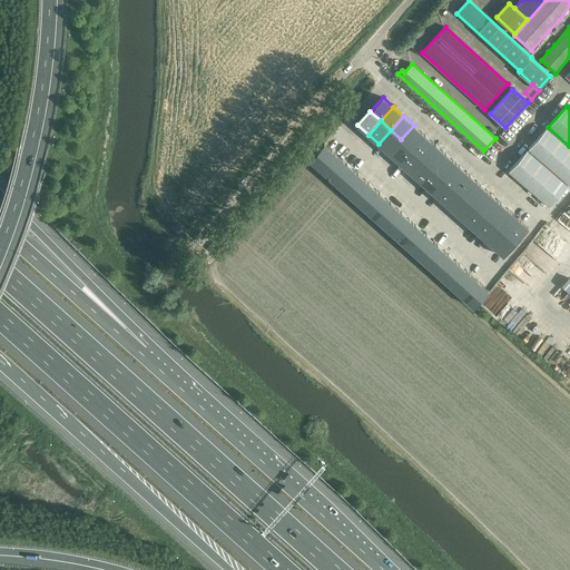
[(412,148),(424,135),(414,125),(401,139),(412,148)]
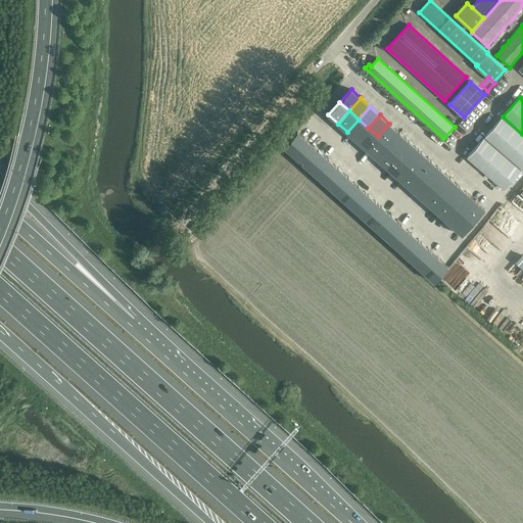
[(522,135),(502,117),(484,137),(522,170),(522,168),(522,135)]
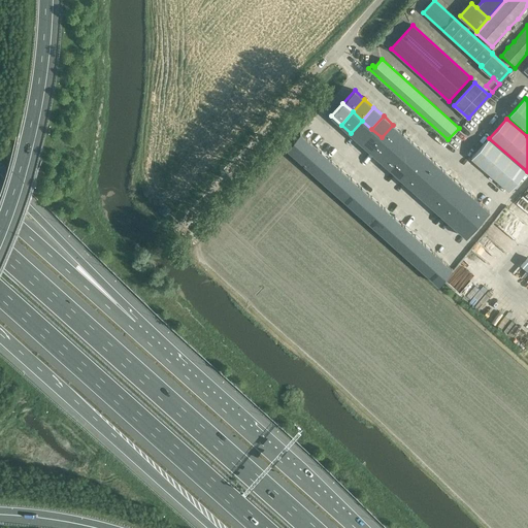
[(360,142),(371,129),(362,121),(351,133),(360,142)]
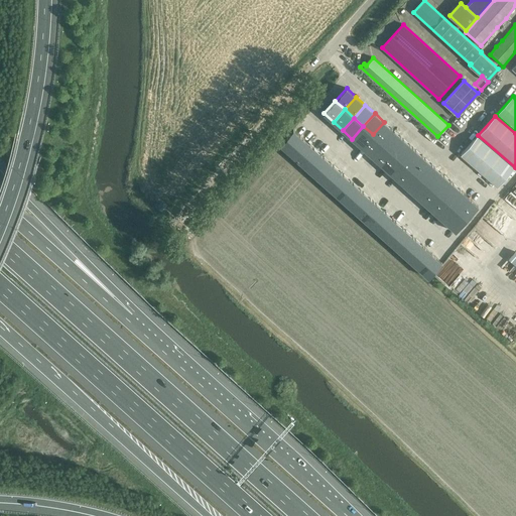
[(382,143),(393,130),(384,122),(373,134),(382,143)]
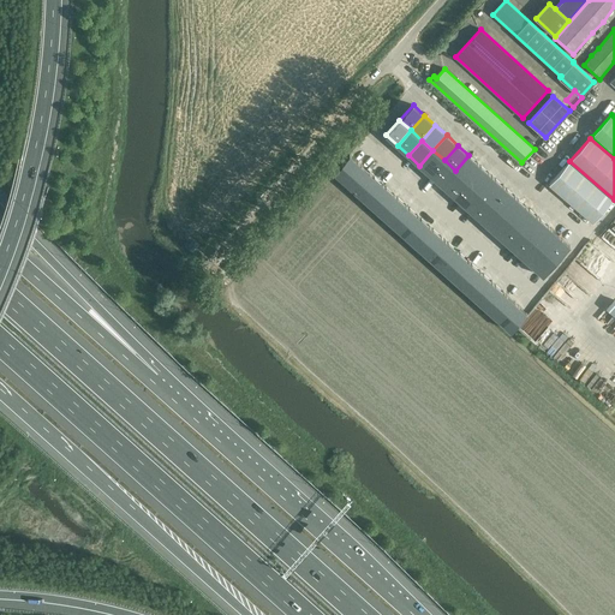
[(445,160),(433,150),(419,166),(431,175),(445,160)]
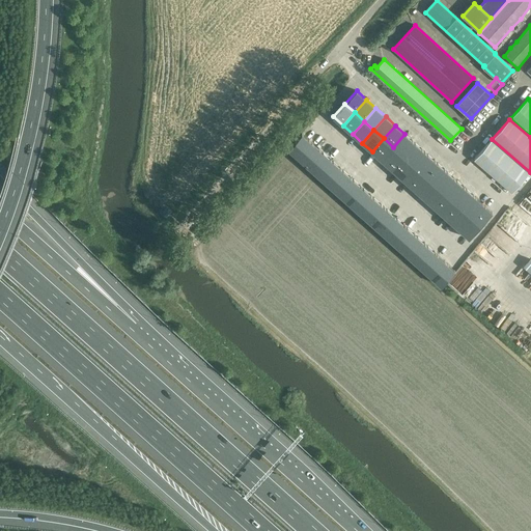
[(299,159),(312,143),(302,134),(288,149),(299,159)]
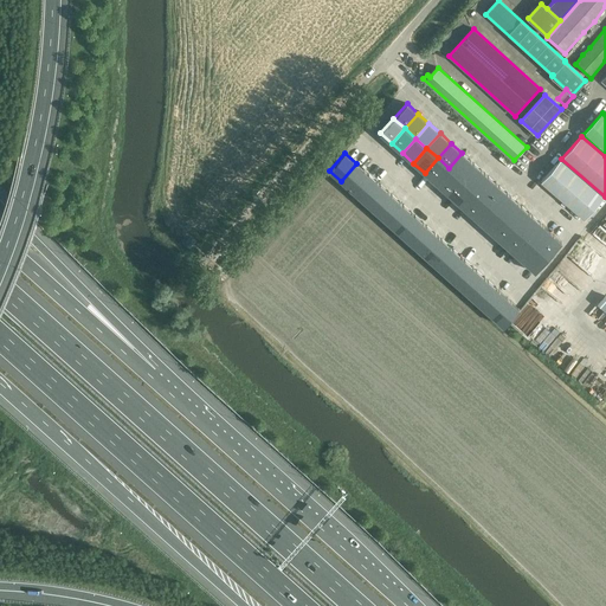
[(459,178),(474,162),(462,153),(449,168),(459,178)]
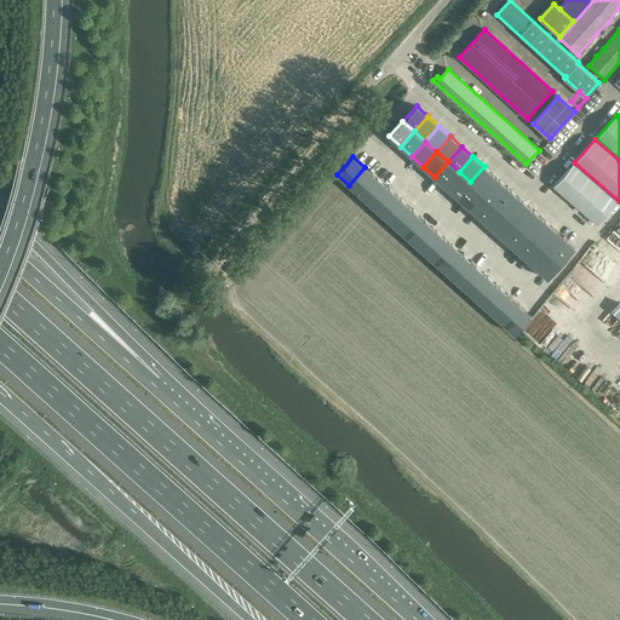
[(459,172),(448,161),(435,177),(446,187),(459,172)]
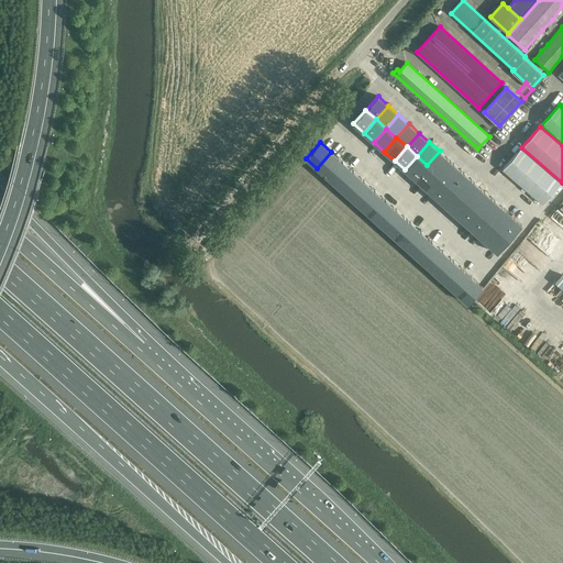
[(521,148),(503,169),(542,203),(561,183),(521,148)]
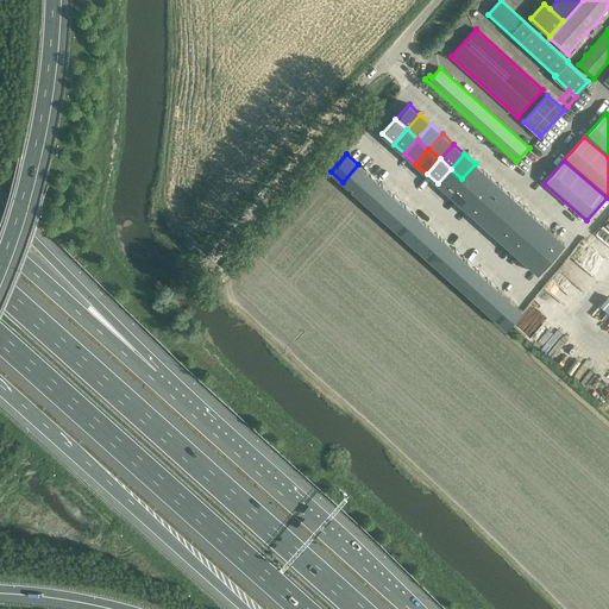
[(473,189),(487,174),(476,163),(462,179),(473,189)]
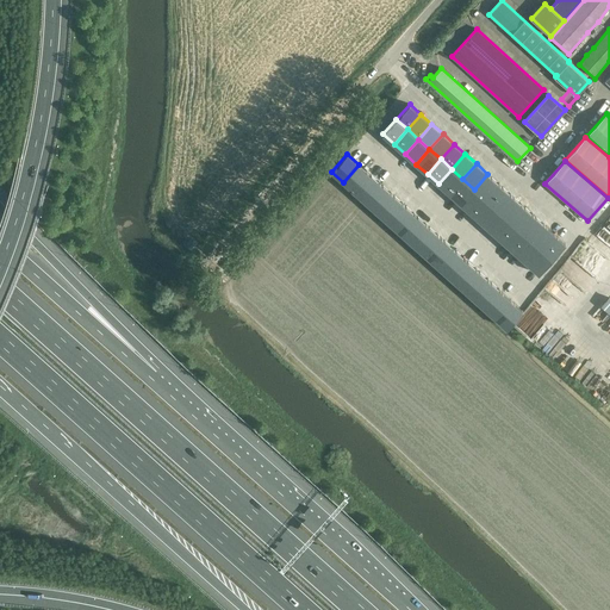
[(355,192),(371,174),(359,165),(343,182),(355,192)]
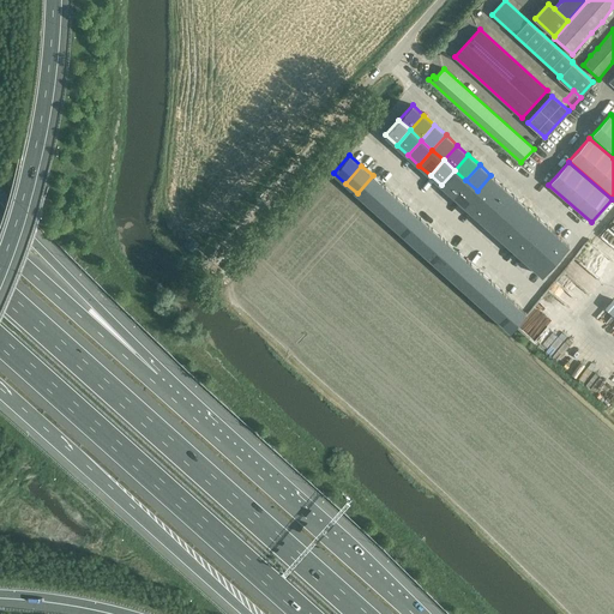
[(465,180),(455,170),(441,185),(452,196),(465,180)]
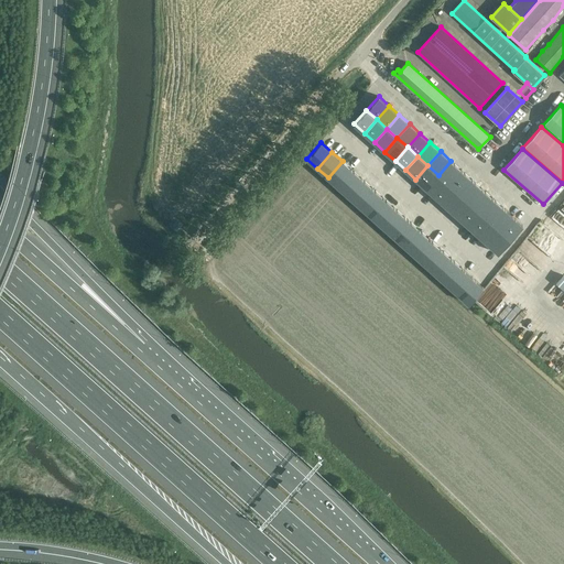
[(339,187),(354,171),(343,161),(328,177),(339,187)]
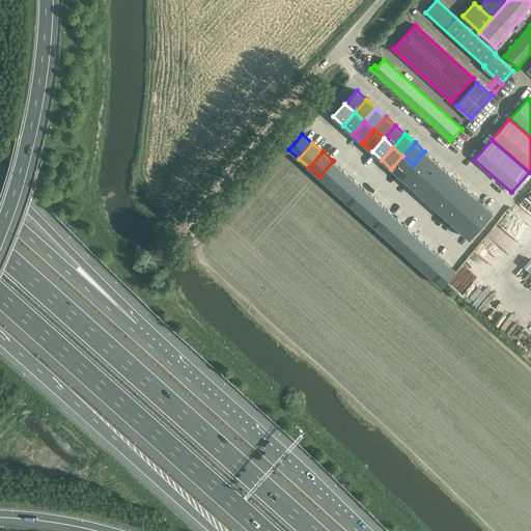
[(422,173),(435,160),(424,151),(413,165),(422,173)]
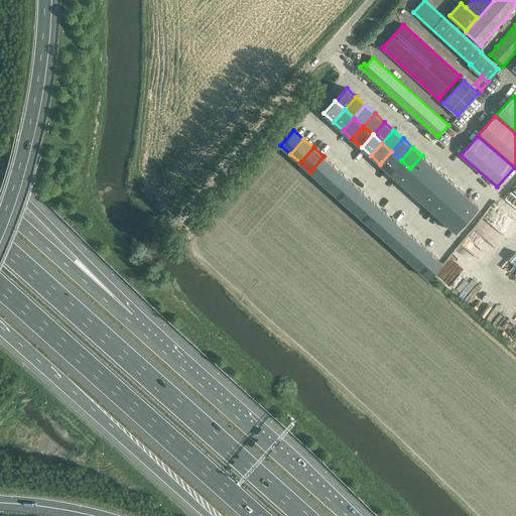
[(401,160),(391,151),(380,164),(390,172),(401,160)]
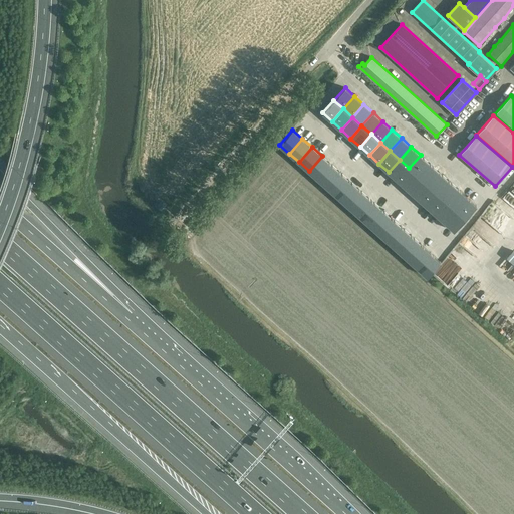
[(419,176),(430,164),(421,155),(409,168),(419,176)]
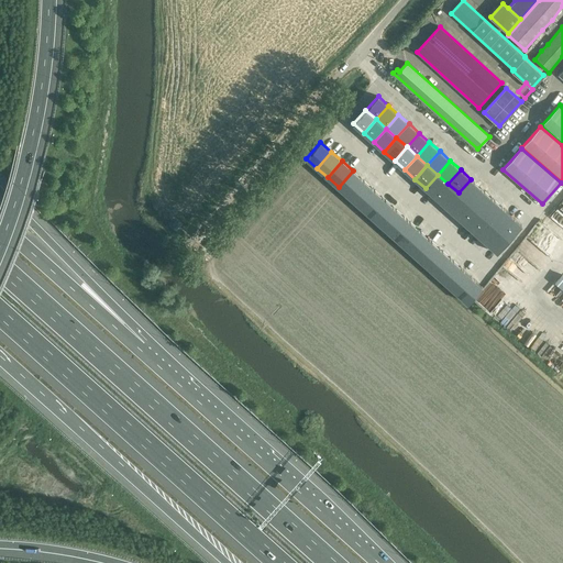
[(349,197),(364,180),(353,170),(339,187),(349,197)]
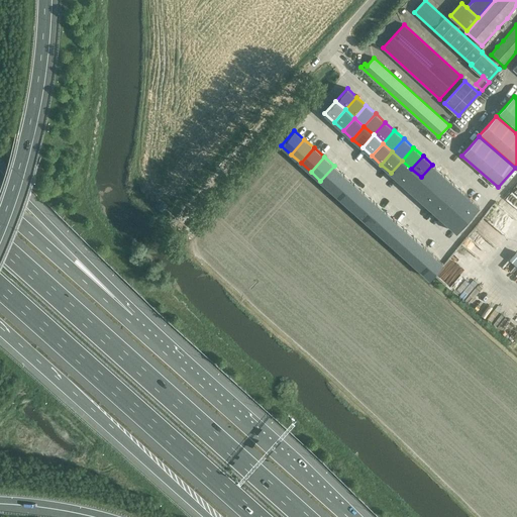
[(411,169),(402,161),(391,173),(400,181),(411,169)]
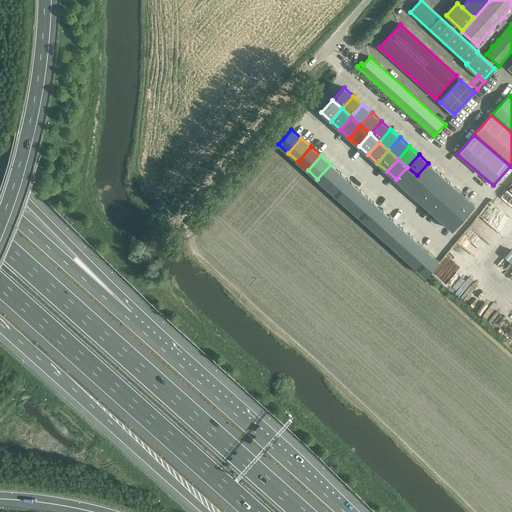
[(426,184),(437,171),(428,163),(417,175),(426,184)]
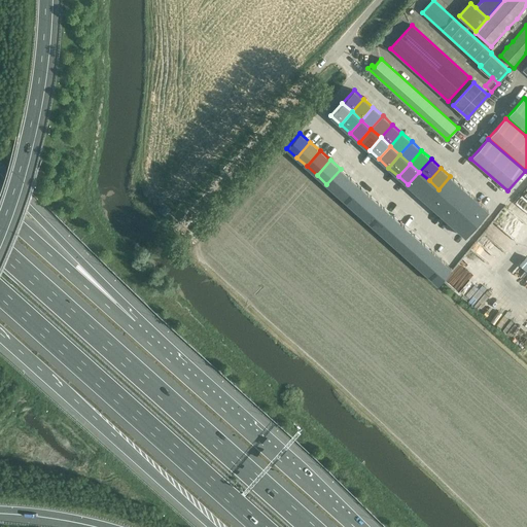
[(337,194),(350,178),(341,169),(326,184),(337,194)]
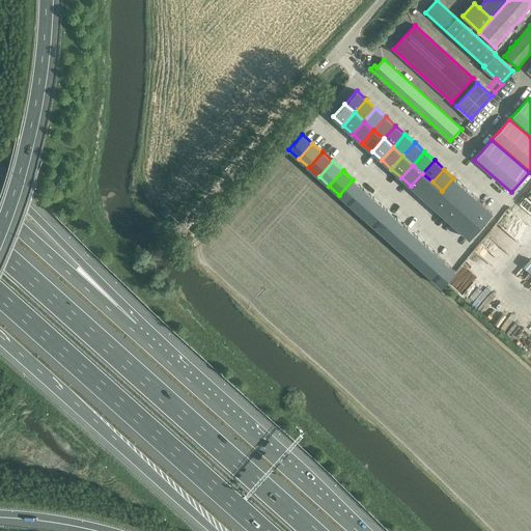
[(432,182),(422,173),(411,186),(420,195),(432,182)]
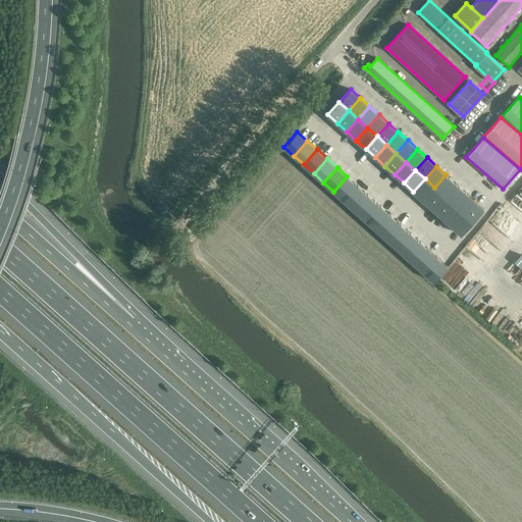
[(444,196),(456,183),(446,174),(434,188),(444,196)]
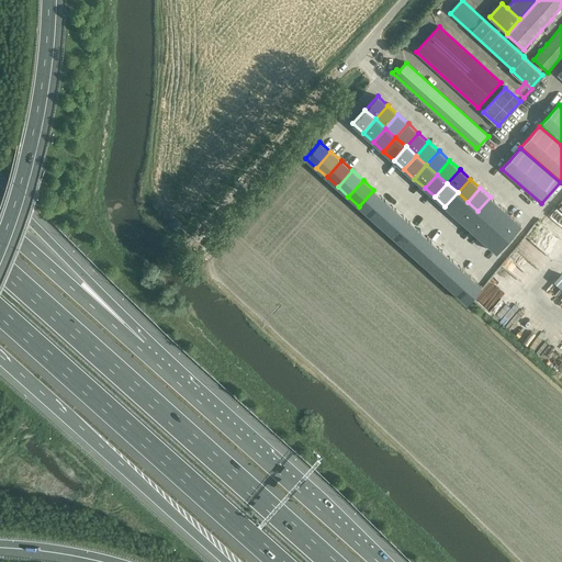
[(370,215),(384,200),(373,190),(359,206),(370,215)]
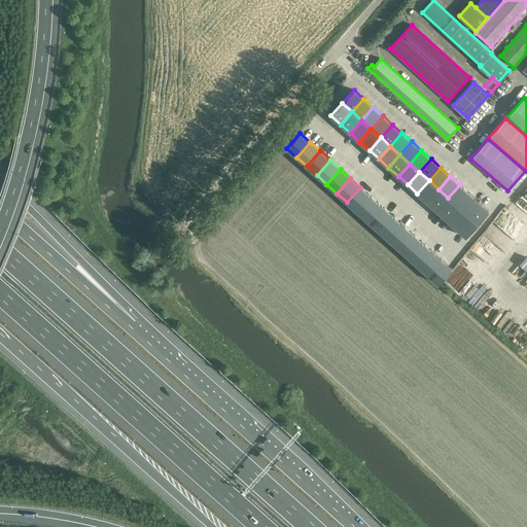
[(427,202),(438,189),(429,180),(417,194),(427,202)]
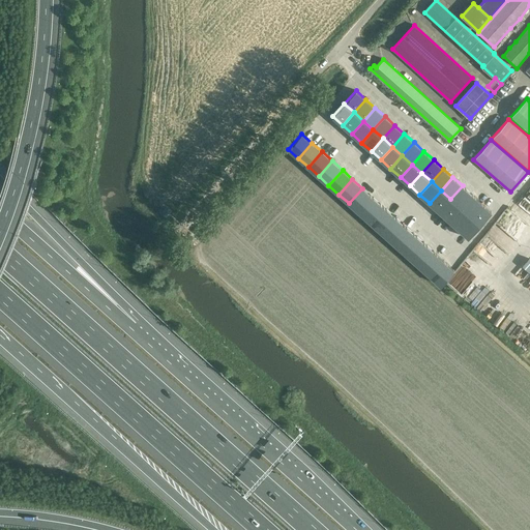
[(461,207),(472,195),(463,185),(450,199),(461,207)]
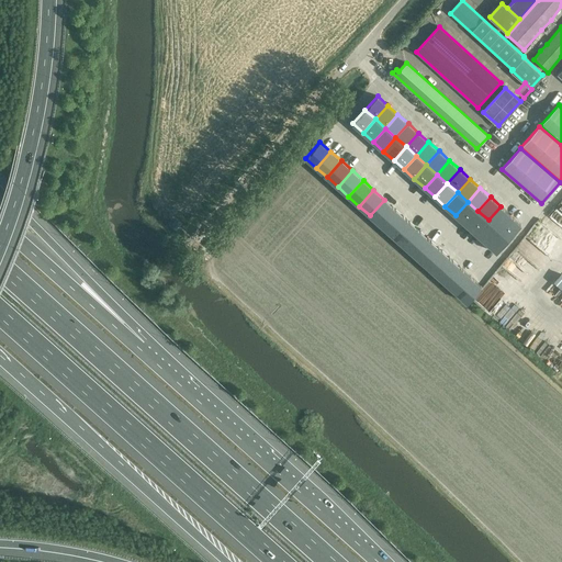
[(381,225),(395,209),(384,200),(370,215),(381,225)]
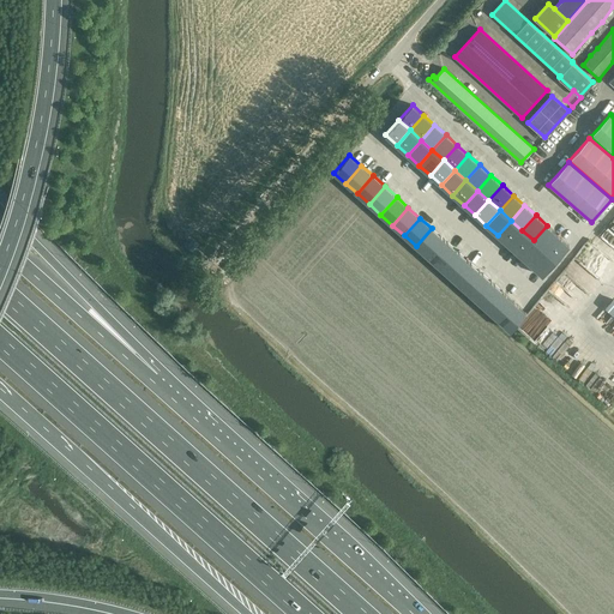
[(522,230),(511,221),(498,235),(509,245),(522,230)]
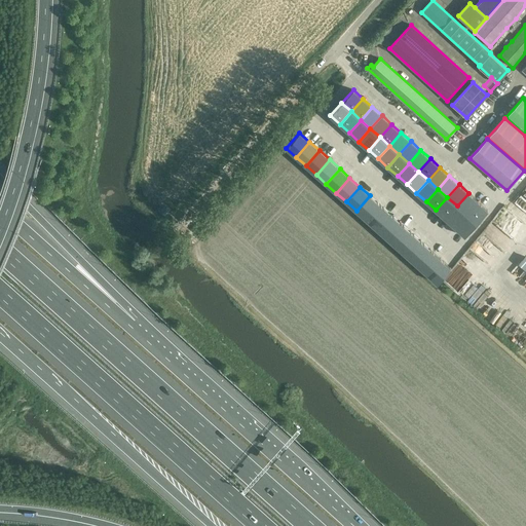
[(466,215),(478,201),(468,193),(457,205),(466,215)]
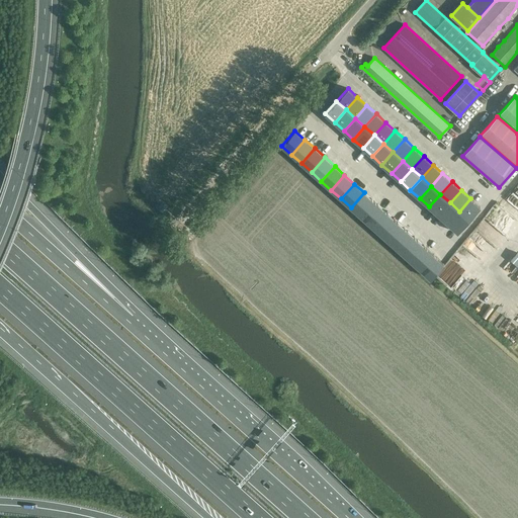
[(361,217),(374,201),(364,192),(351,207),(361,217)]
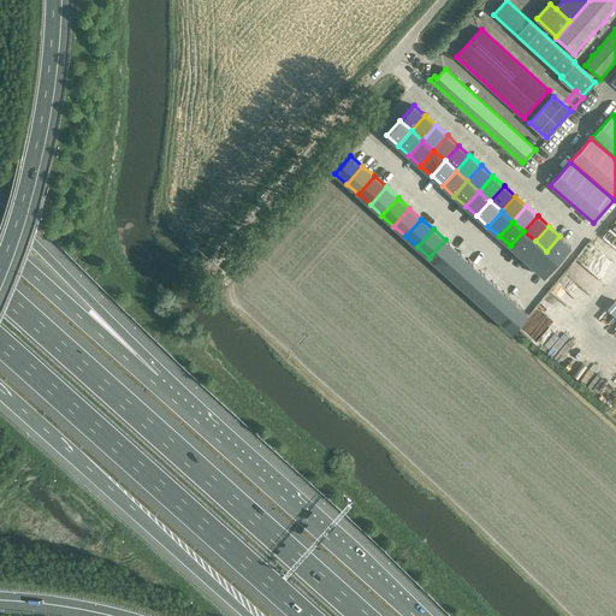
[(535,241),(523,231),(510,246),(521,256),(535,241)]
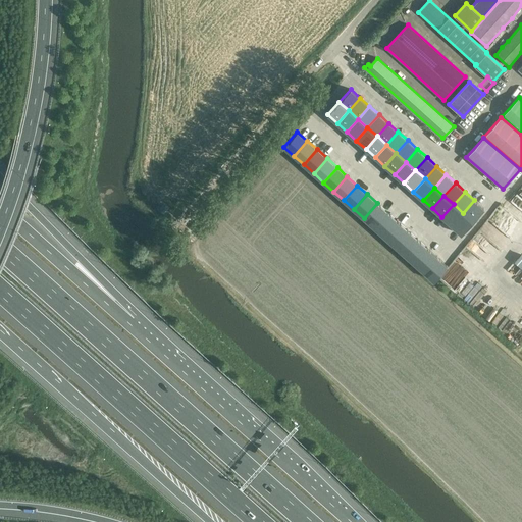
[(484,208),(474,200),(463,213),(472,221),(484,208)]
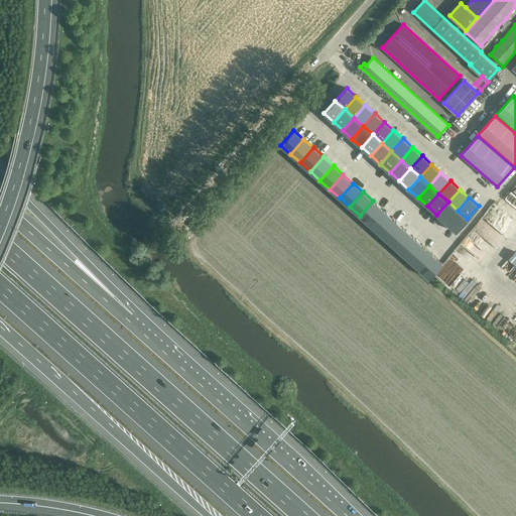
[(369,225),(383,210),(373,201),(360,216),(369,225)]
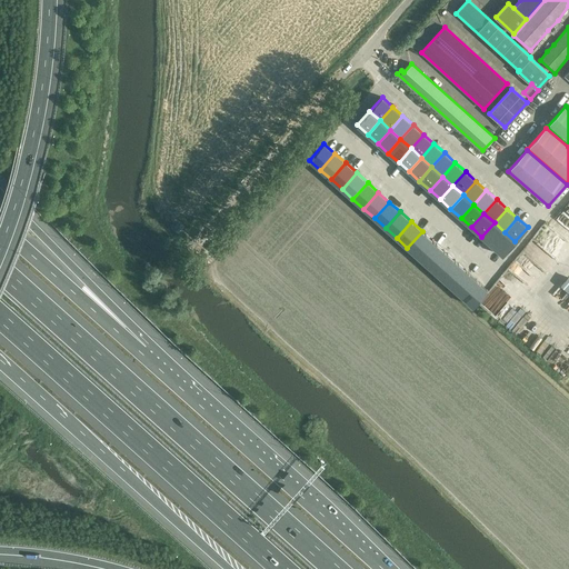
[(505,232),(495,222),(481,237),(492,246),(505,232)]
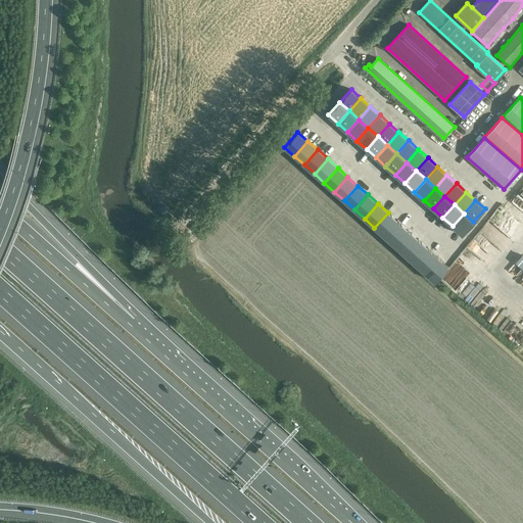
[(384,236),(397,222),(388,212),(374,228),(384,236)]
